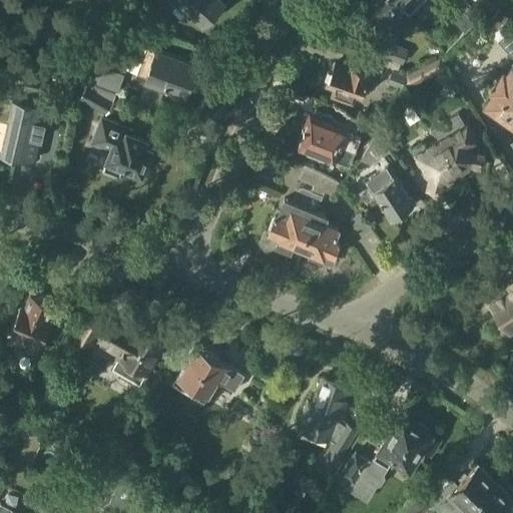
[(178,0),(203,23),(224,0),(223,0),(178,0)]
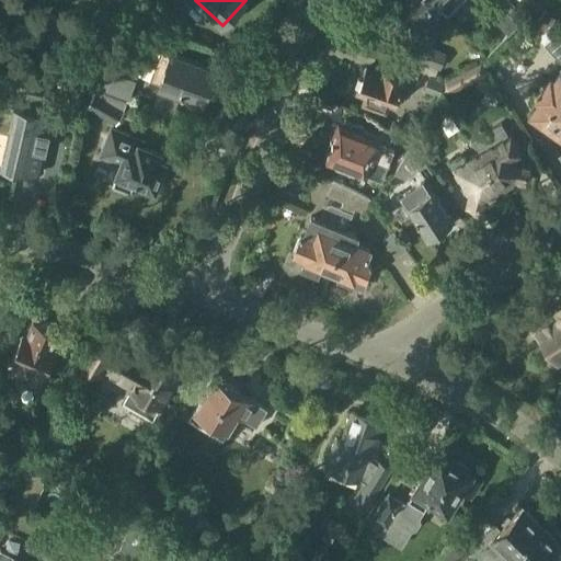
[(419,72),(430,76),(430,73),(436,76),(439,67),(442,68),(447,53),(434,48),(441,29),(434,22),(435,21),(430,15),(439,6),(441,6),(434,0),(396,0),(400,4),(391,12),(401,23),(410,15),(423,30),(413,58),(423,61),(419,72)]
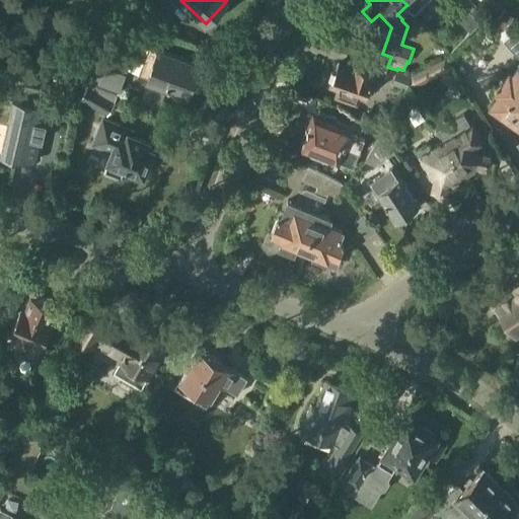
[(401,0),(408,5),(406,5),(414,12),(427,0),(401,0)]
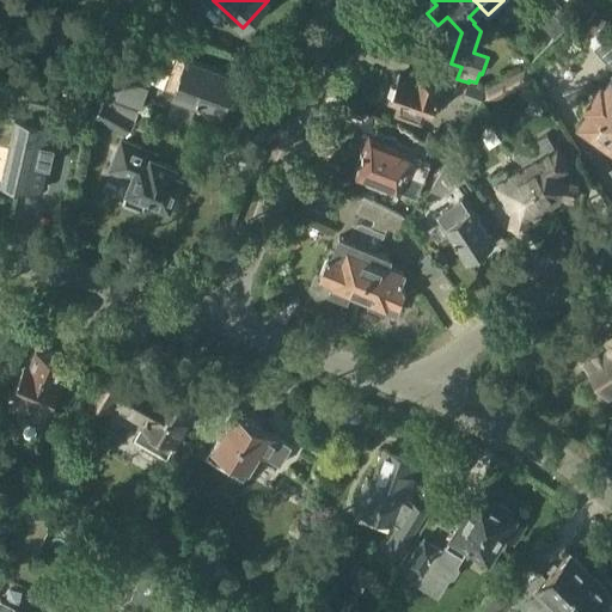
[(568,28),(545,4),(533,14),(556,40),(568,28)]
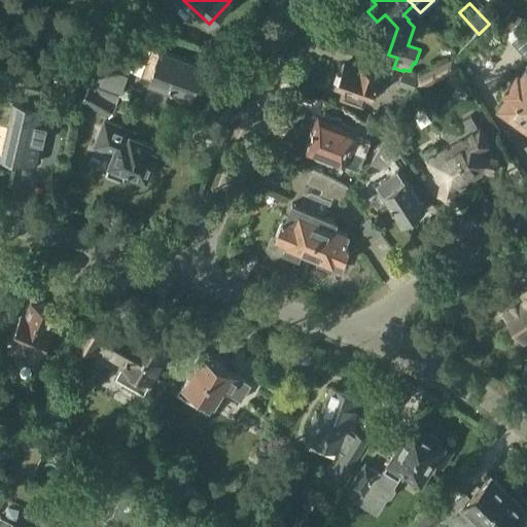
[(526,27),(521,21),(505,34),(526,58),(526,27)]
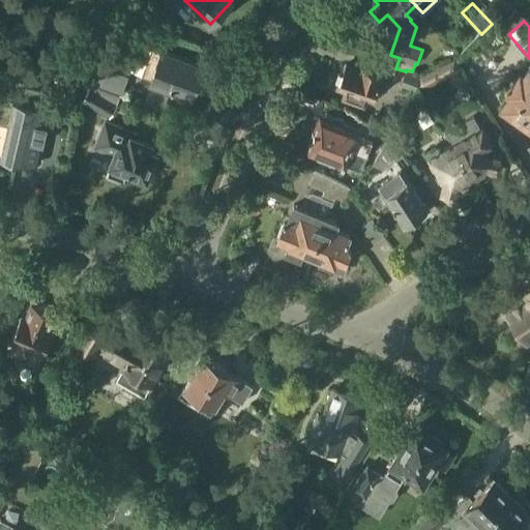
[(153,46),(141,77),(193,95),(204,64),(153,46)]
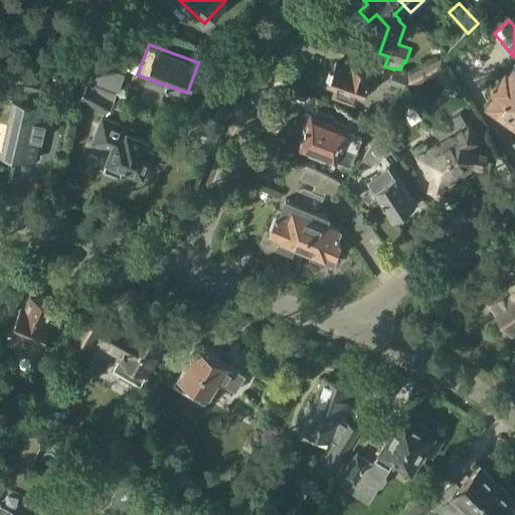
[(75,75),(90,80),(89,81),(117,92),(118,89),(120,90),(126,72),(81,57),(80,58),(61,51),(58,60),(77,67),(75,75)]
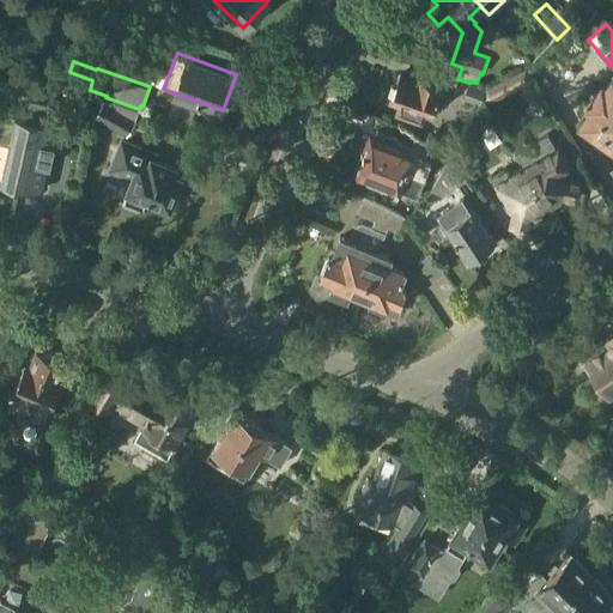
[(533,79),(527,67),(486,87),(485,104),(505,95),(509,92),(513,90),(517,90),(533,79)]
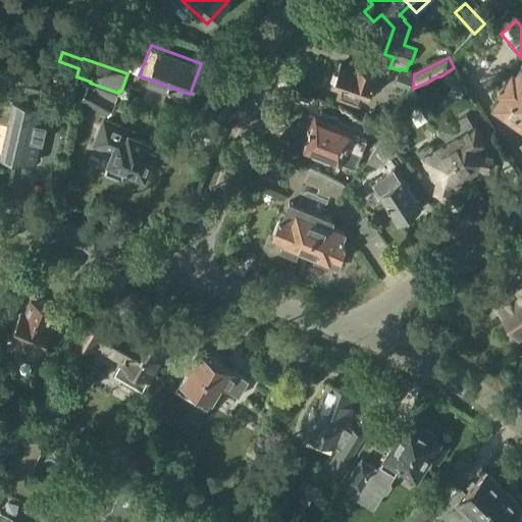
[(368,98),(373,84),(382,88),(389,69),(375,64),(373,68),(356,62),(354,68),(341,64),(337,70),(334,71),(332,75),(335,79),(332,85),(342,89),(337,100),(360,108),(364,96),(368,98)]
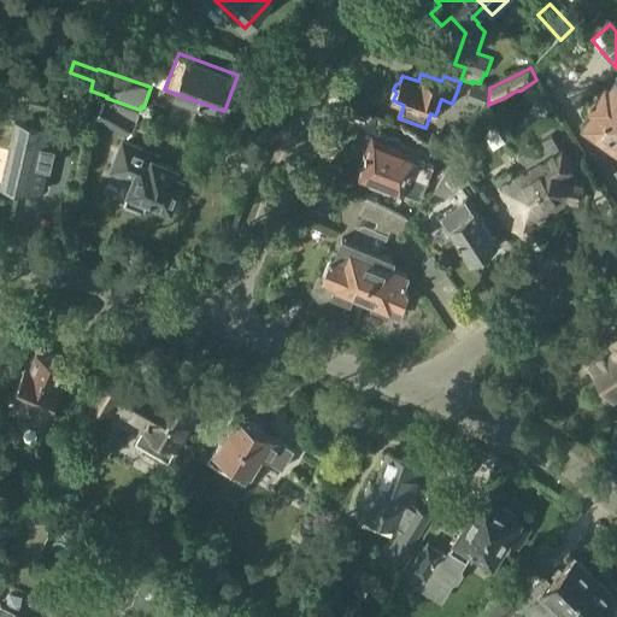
[(586,123),(606,137),(603,141),(616,151),(616,80),(610,89),(606,87),(593,105),(597,109),(586,123)]
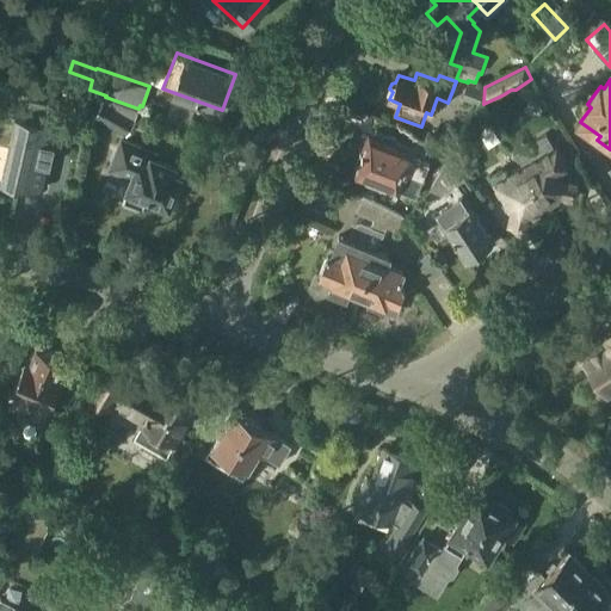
[(468,80),(468,82),(462,98),(479,104),(485,88),(474,85),(475,82),(468,80)]
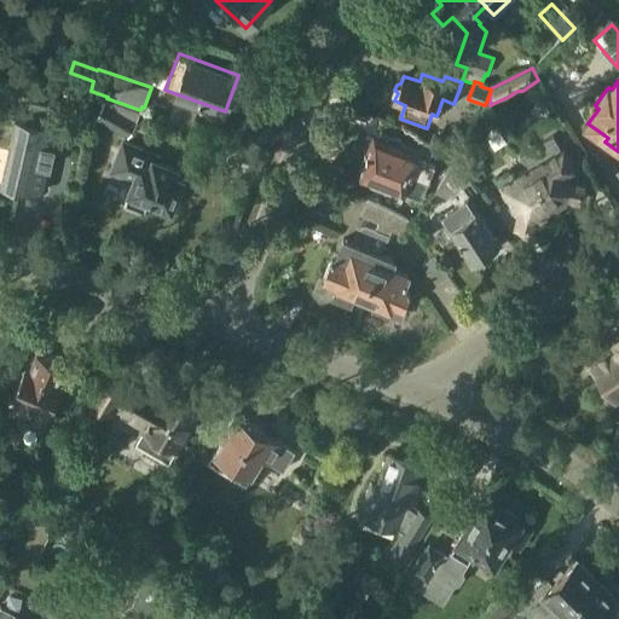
[(106,98),(105,102),(96,119),(128,138),(138,121),(137,120),(140,110),(106,98)]
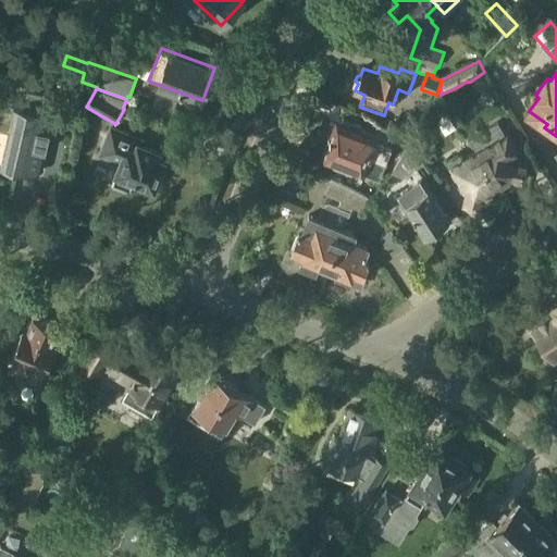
[(73,100),(28,89),(24,107),(3,101),(0,114),(0,128),(10,131),(2,164),(38,172),(44,149),(47,150),(51,131),(47,130),(49,123),(66,127),(73,100)]
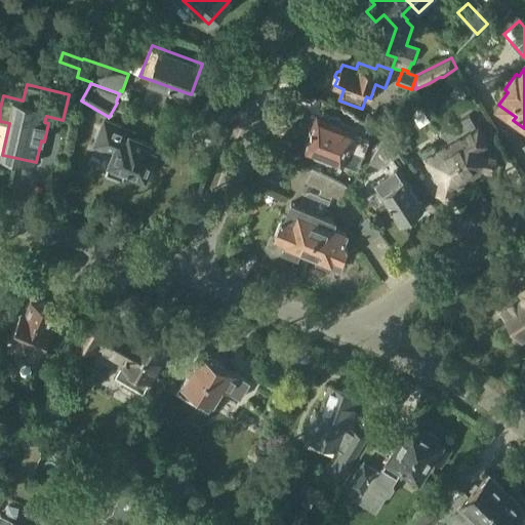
[(476,125),(470,115),(443,130),(449,140),(447,142),(469,176),(484,167),(494,169),(497,156),(488,153),(483,146),(488,143),(478,124),(476,125)]
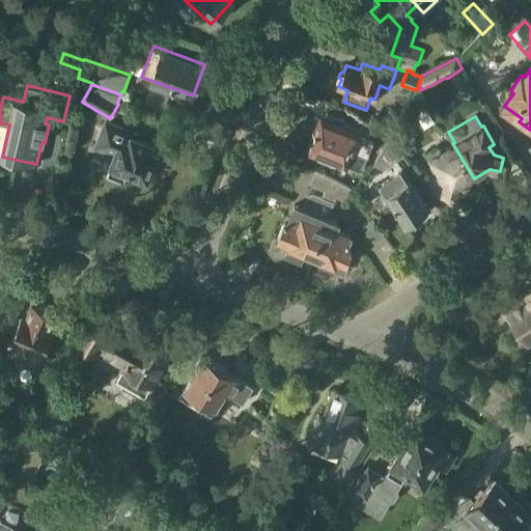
[(323,120),(310,151),(362,171),(374,141),(323,120)]
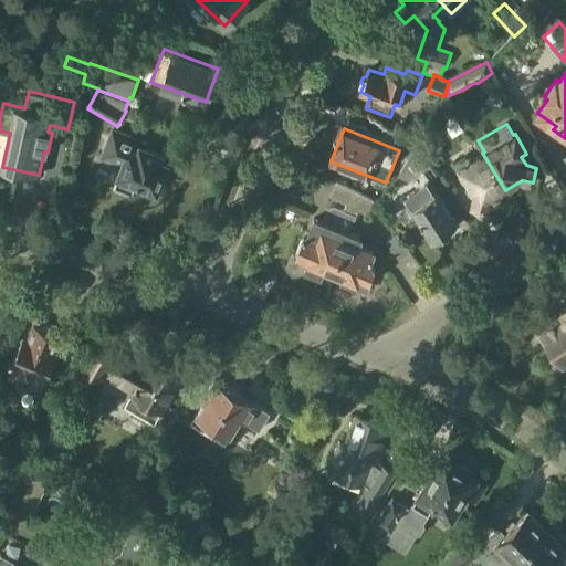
[(441,154),(428,134),(417,142),(430,161),(441,154)]
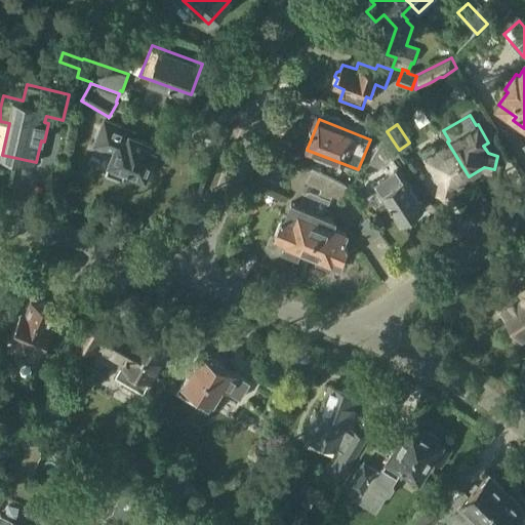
[(107,125),(98,146),(115,152),(107,172),(123,179),(127,169),(146,177),(156,152),(149,149),(151,143),(107,125)]
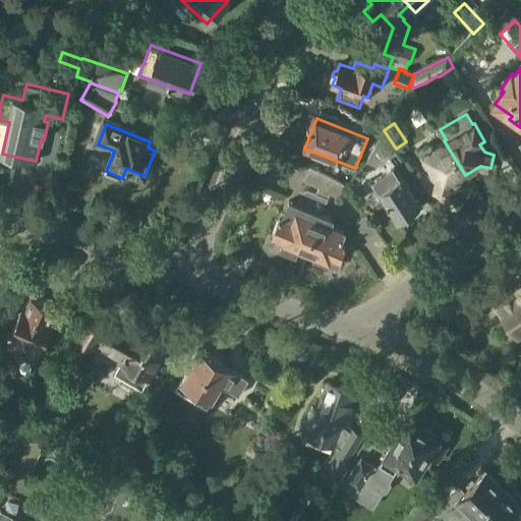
[(380,163),(386,172),(370,180),(397,221),(422,205),(391,157),(397,152),(383,130),(367,161),(379,166),(380,163)]
